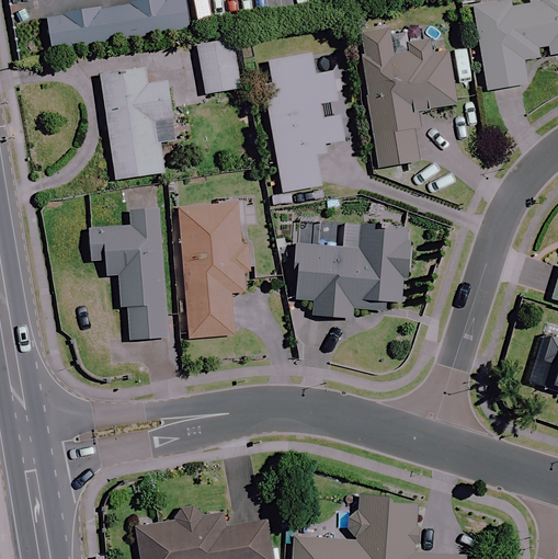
[(86,0),(43,11),(50,42),(201,6),(200,0),(86,0)]
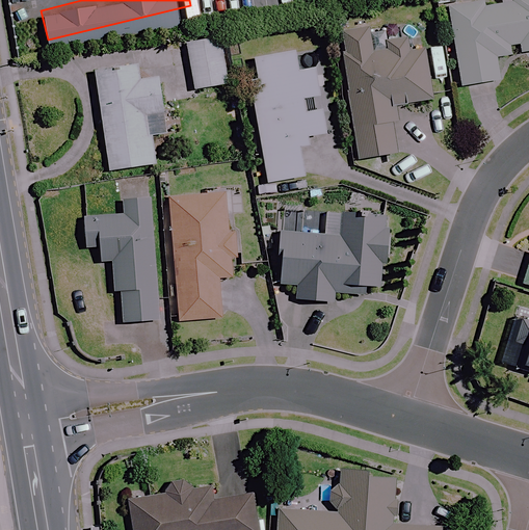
[(513,0),(488,4),(487,0),(482,0),(448,6),(460,85),(501,78),(498,56),(512,53),(511,44),(521,43),(522,52),(528,51),(528,0),(513,0)]
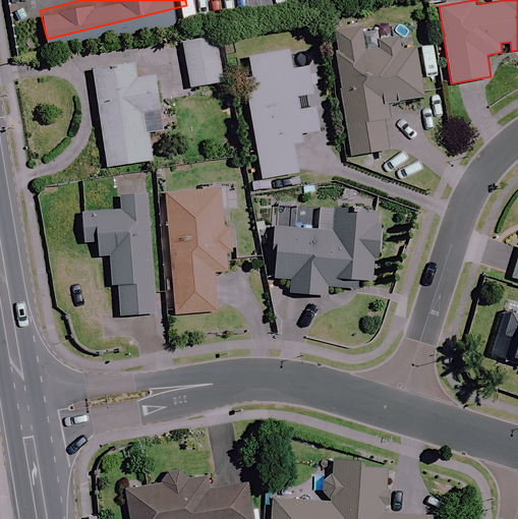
[(352,155),(391,149),(387,120),(392,119),(389,102),(424,97),(420,76),(435,74),(430,49),(416,51),(415,46),(402,48),(400,34),(373,38),(375,44),(365,45),(362,25),(333,30),(352,155)]
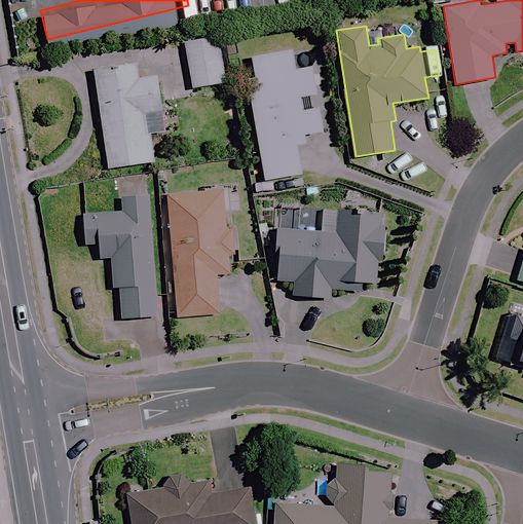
[(227,82),(219,35),(185,41),(193,87),(227,82)]
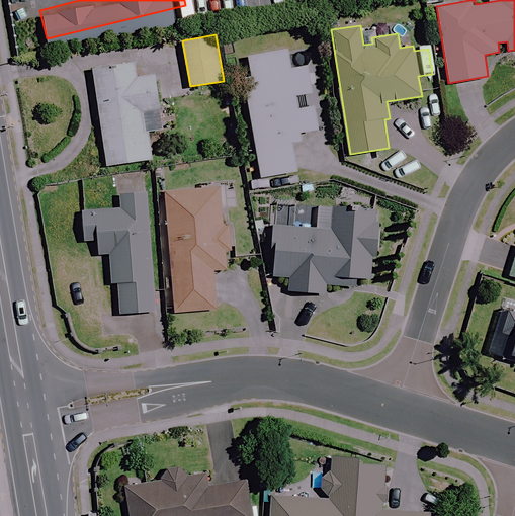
[(291,68),(287,48),(248,55),(251,75),(243,77),(261,177),(297,171),(292,143),(303,141),(302,132),(320,129),(316,105),(297,108),(295,95),(311,92),(307,65),(291,68)]
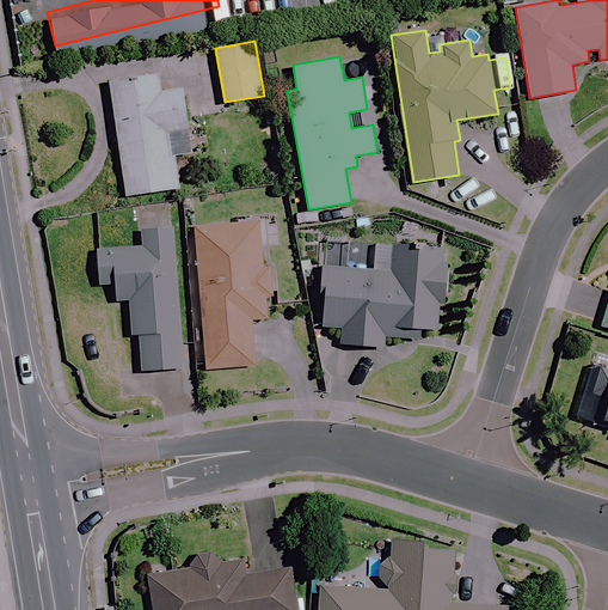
[(163,85),(160,74),(108,84),(128,196),(180,187),(170,130),(189,128),(180,81),(163,85)]
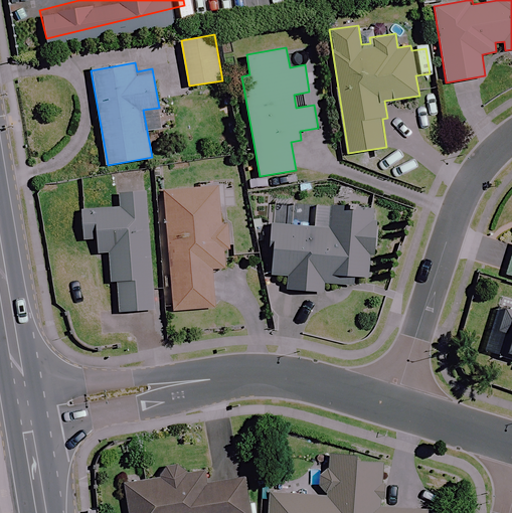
[(220,224),(217,185),(164,190),(175,310),(214,306),(211,268),(225,267),(223,247),(230,246),(228,223),(220,224)]
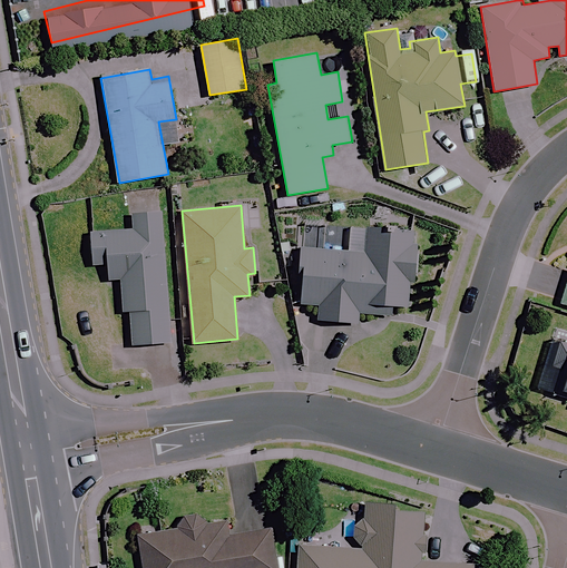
[(169,342),(159,209),(134,212),(136,228),(88,232),(90,264),(107,263),(108,278),(119,278),(121,310),(127,309),(130,344),(169,342)]
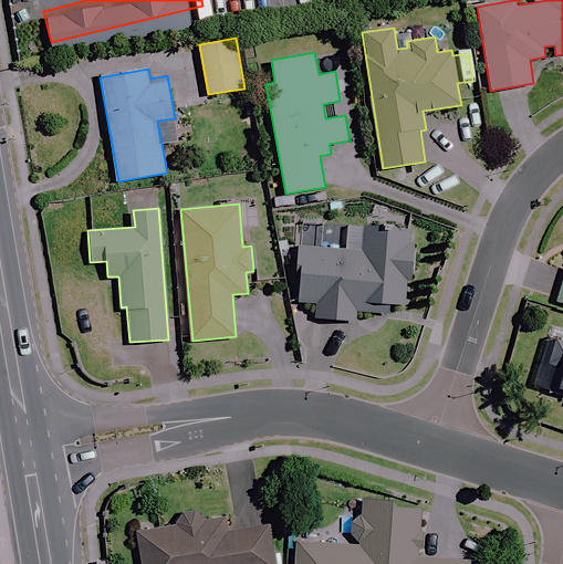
[(416,231),(365,227),(364,250),(301,246),(296,301),(318,303),(316,316),(367,321),(369,301),(410,304),(416,231)]
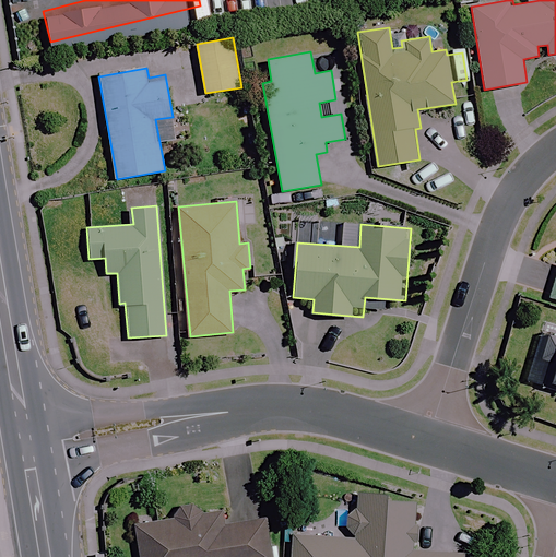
[(555,332),(547,330),(540,357),(552,360),(546,381),(555,383),(555,332)]
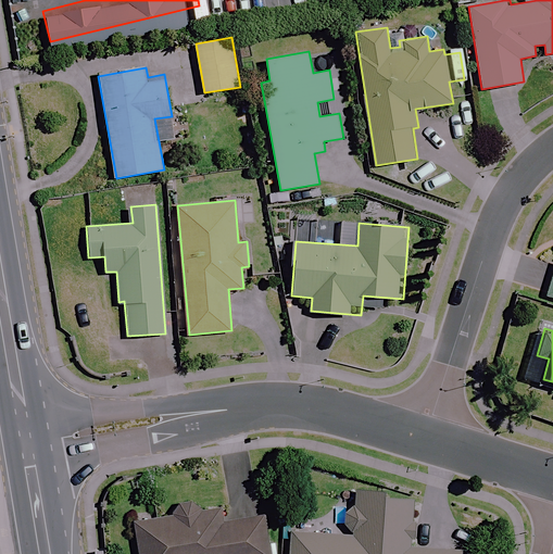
[(384,492),(349,489),(346,534),(291,530),(288,553),(461,553),(462,550),(410,545),(413,499),(384,496),(384,492)]
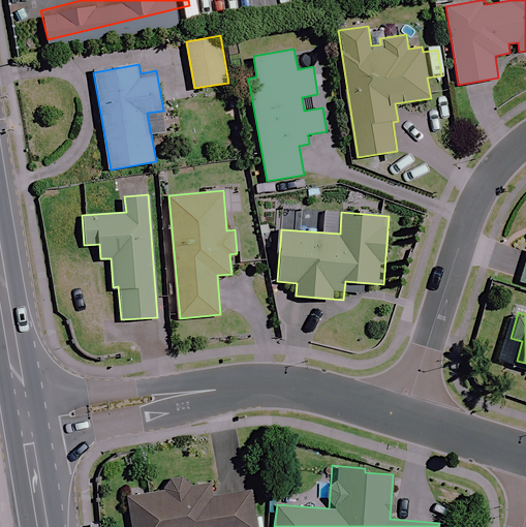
[(182,479),(171,482),(163,490),(129,495),(133,526),(256,526),(250,490),(212,495),(210,483),(191,486),(182,479)]
